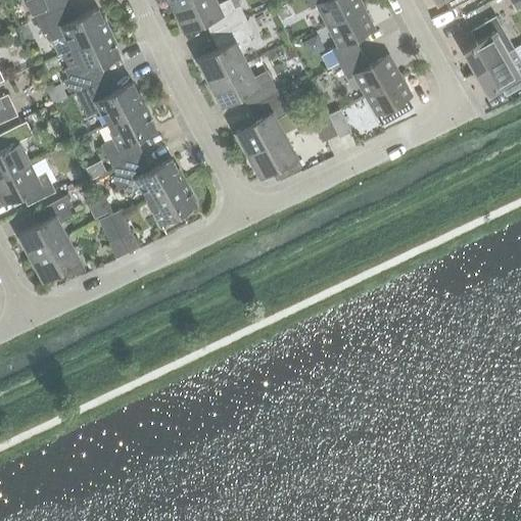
[(42,0),(28,6),(32,17),(65,4),(63,0),(42,0)]
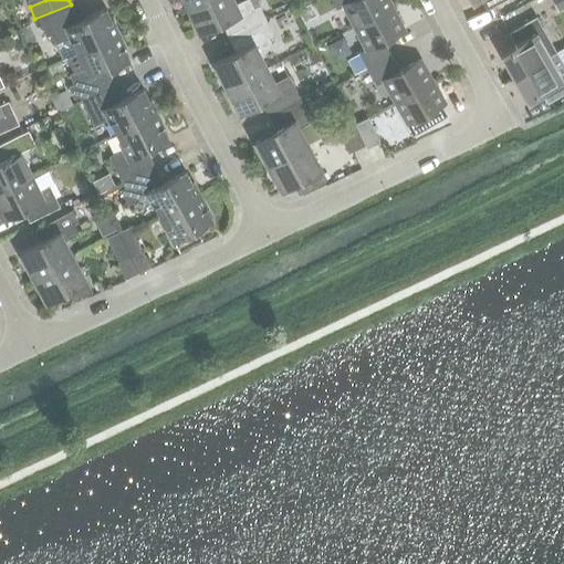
[(183,0),(188,10),(209,0),(183,0)]
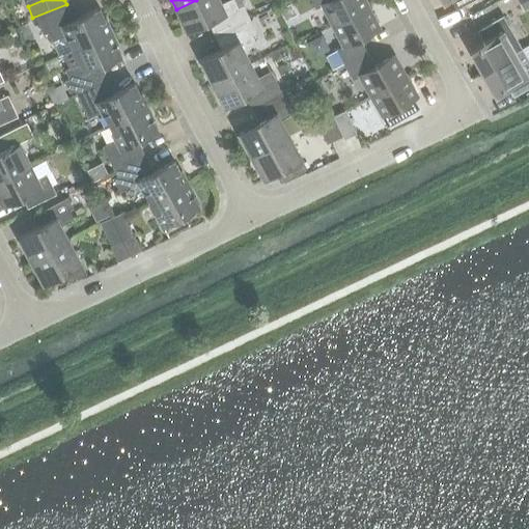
[(221,6),(218,0),(196,0),(176,9),(187,33),(213,21),(218,31),(248,18),(244,6),(239,8),(234,0),(221,6)]
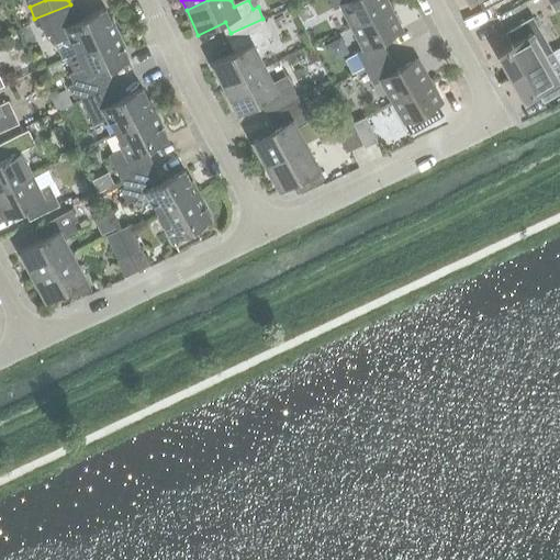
[(340,8),(351,30),(391,10),(385,0),(327,0),(334,11),(340,8)]
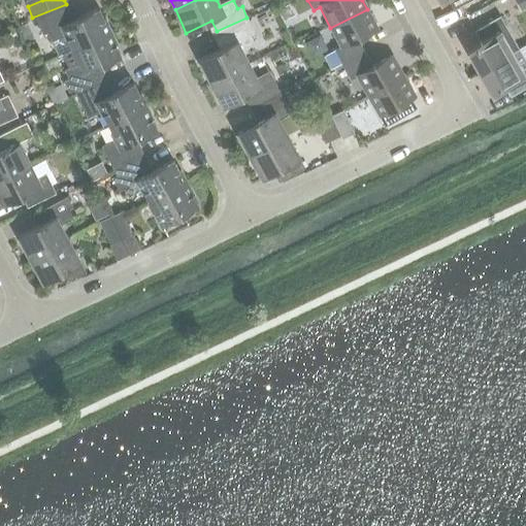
[(525,0),(515,0),(522,12),(525,10),(525,0)]
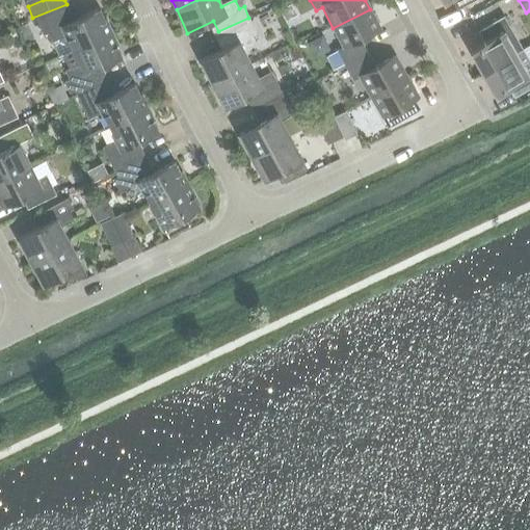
[(380,29),(370,9),(333,28),(343,49),(337,52),(345,67),(368,54),(361,40),(380,29)]
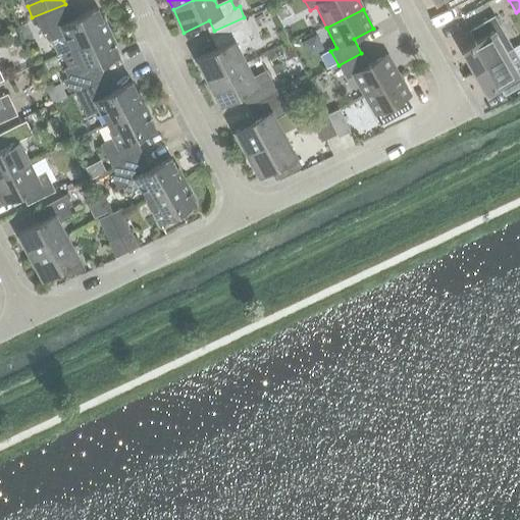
[(71,51),(109,34),(99,10),(72,21),(68,11),(38,24),(43,36),(48,34),(52,42),(65,37),(71,51)]
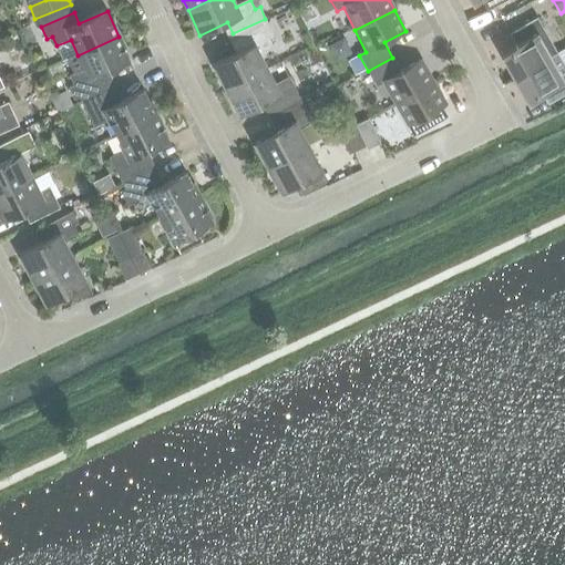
[(517,48),(502,55),(515,79),(551,59),(558,54),(538,20),(511,36),(517,48)]
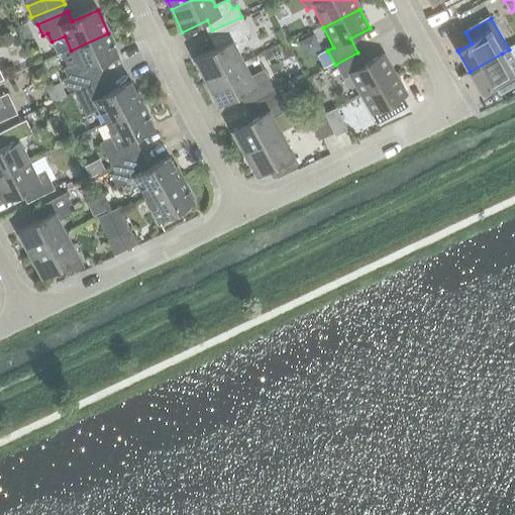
[(196,61),(207,83),(243,65),(236,50),(249,43),(245,35),(249,33),(244,22),(215,37),(220,47),(196,61)]
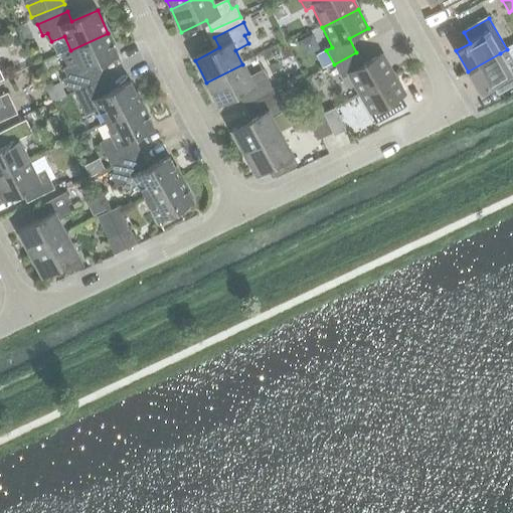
[(20,28),(24,35),(30,32),(27,25),(20,28)]
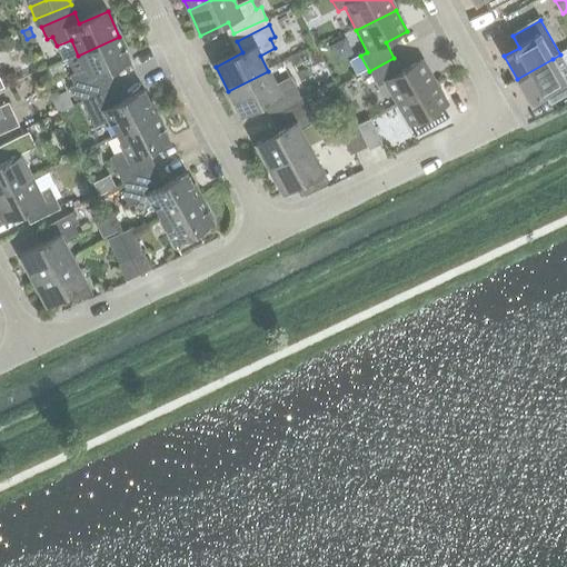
[(131,62),(119,37),(78,56),(79,57),(69,60),(76,75),(70,77),(75,87),(70,89),(75,101),(108,86),(102,75),(131,62)]
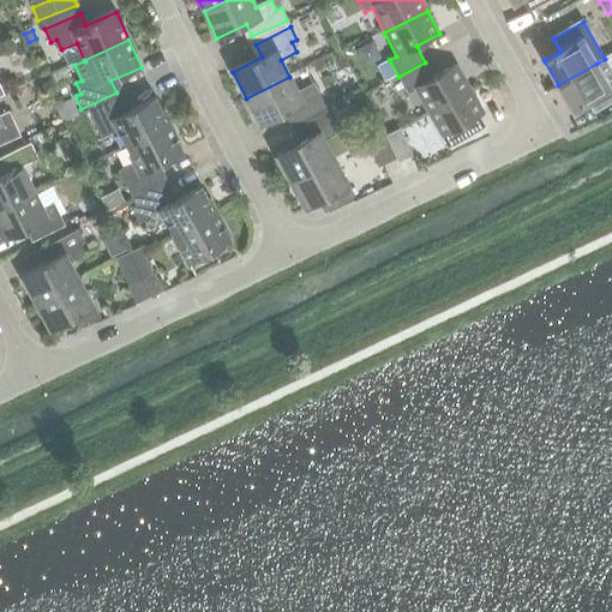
[(415,90),(429,114),(471,90),(457,66),(435,79),(425,63),(399,77),(408,95),(415,90)]
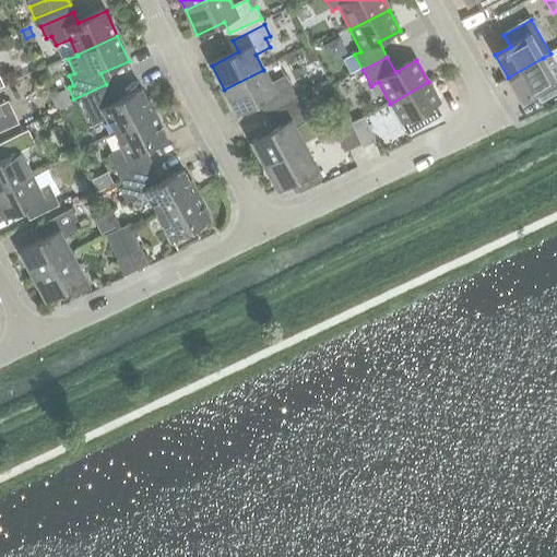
[(508,78),(521,101),(536,92),(543,104),(556,95),(556,80),(555,81),(543,58),(508,78)]
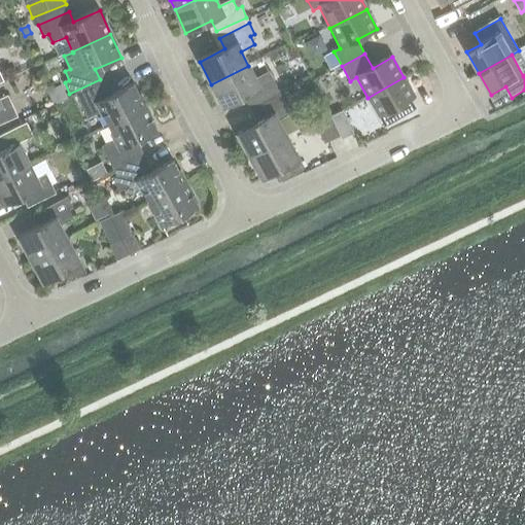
[(255,79),(248,66),(211,84),(222,107),(248,95),(253,105),(279,92),(269,73),(255,79)]
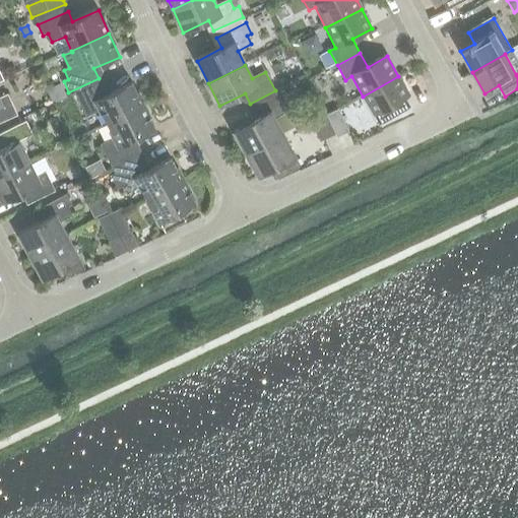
[(409,95),(398,76),(363,96),(374,116),(376,115),(382,124),(379,126),(380,127),(410,109),(408,110),(402,100),(409,95)]
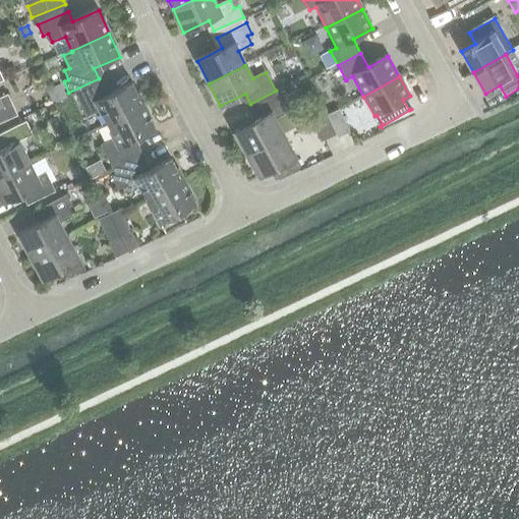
[(100,111),(107,125),(145,107),(132,83),(108,97),(102,87),(77,99),(87,118),(100,111)]
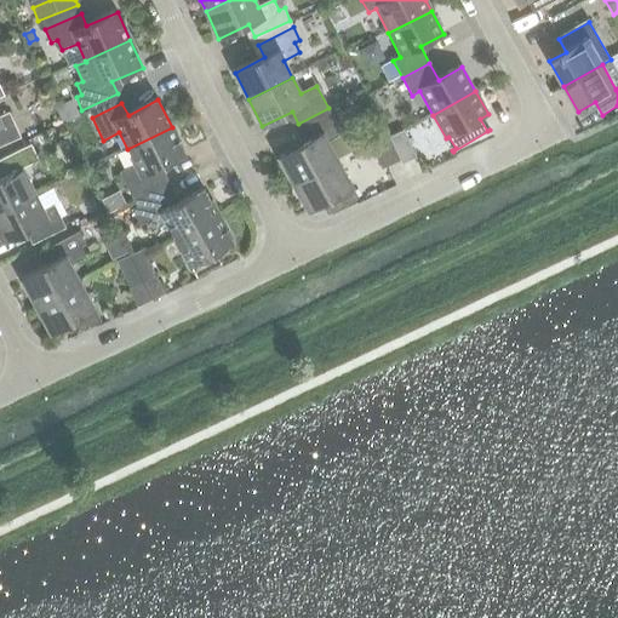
[(0,118),(0,148),(21,139),(10,114),(0,118)]
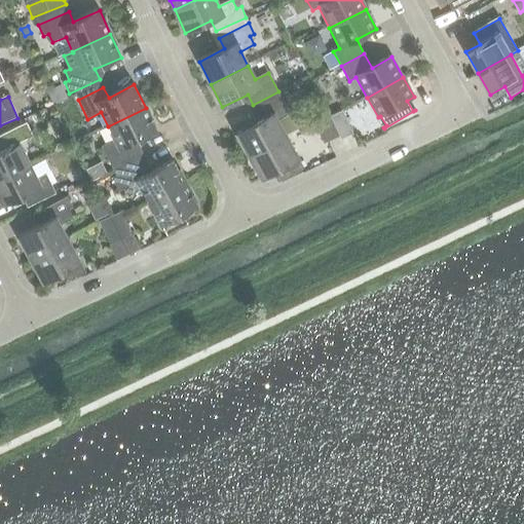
[(249,156),(286,136),(299,128),(281,97),(256,110),(261,120),(236,134),(249,156)]
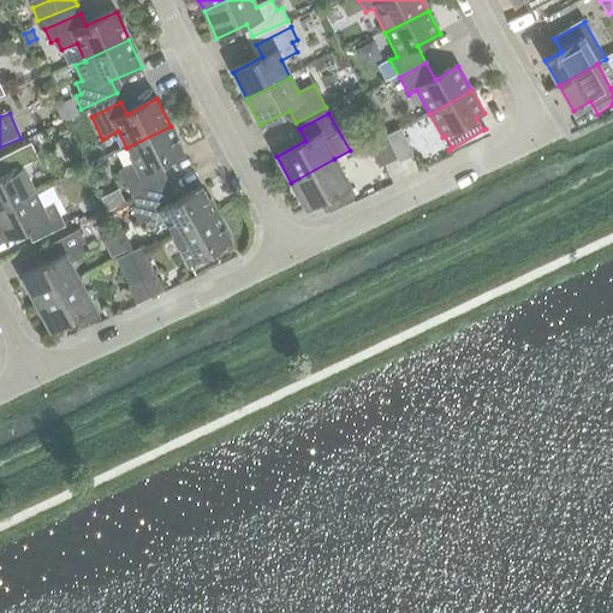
[(184,153),(171,126),(126,148),(135,165),(119,172),(131,195),(160,180),(154,168),(184,153)]
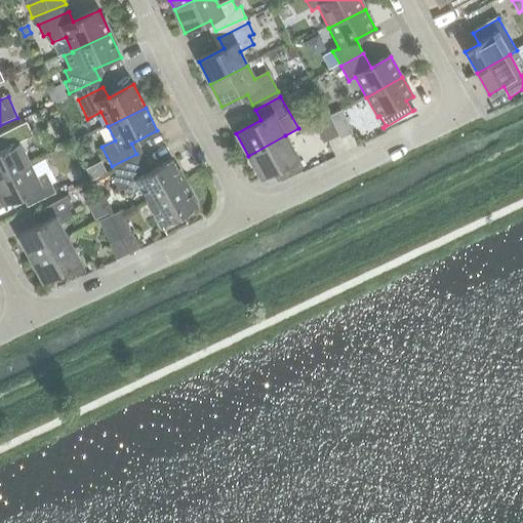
[(342,111),(329,117),(340,139),(353,134),(342,111)]
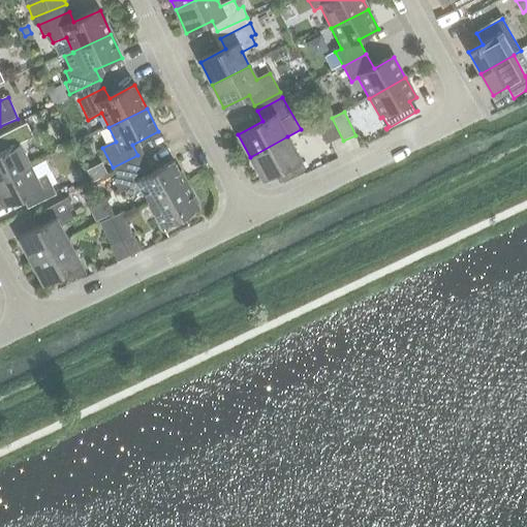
[(315,122),(326,145),(341,137),(330,115),(315,122)]
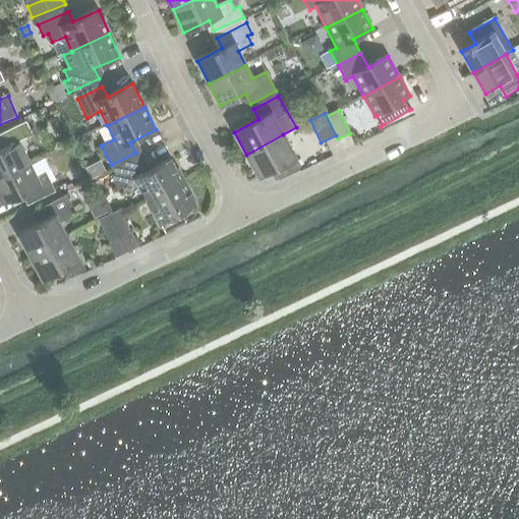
[(0,151),(0,173),(26,161),(18,142),(33,135),(26,123),(0,135),(0,151),(0,152),(0,151)]
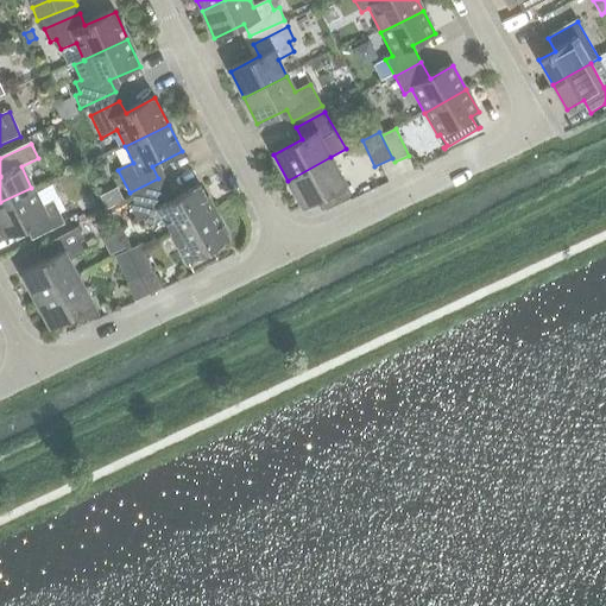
[(352,195),(330,157),(288,181),(302,207),(332,191),(338,203),(352,195)]
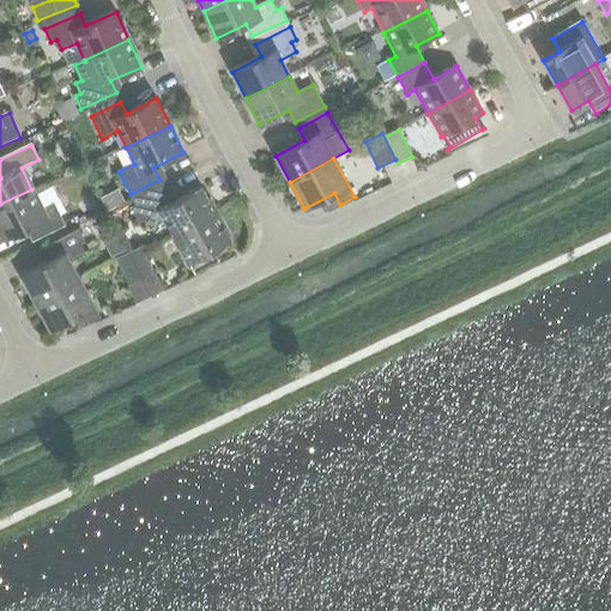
[(164,222),(174,237),(217,213),(201,187),(173,204),(164,189),(131,209),(139,223),(144,221),(150,230),(164,222)]
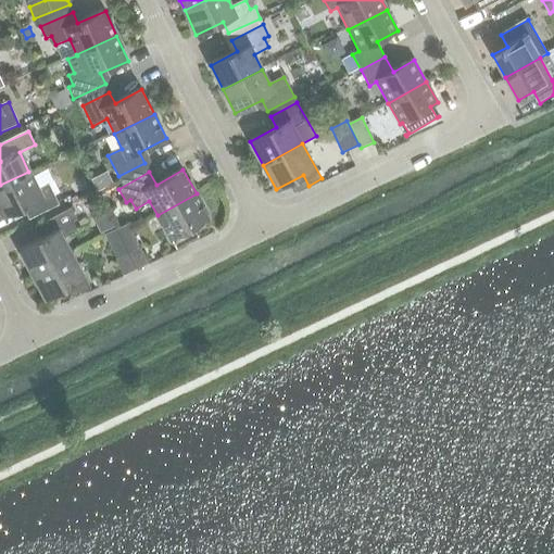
[(38,190),(28,172),(0,185),(0,212),(3,218),(24,209),(29,221),(59,205),(49,185),(38,190)]
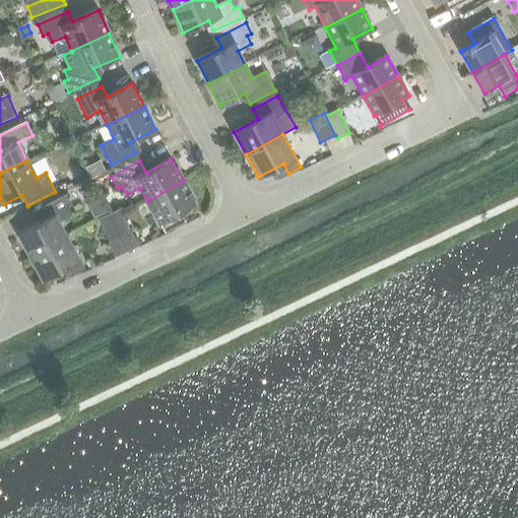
[(196,203),(184,181),(147,201),(166,234),(177,227),(172,217),(196,203)]
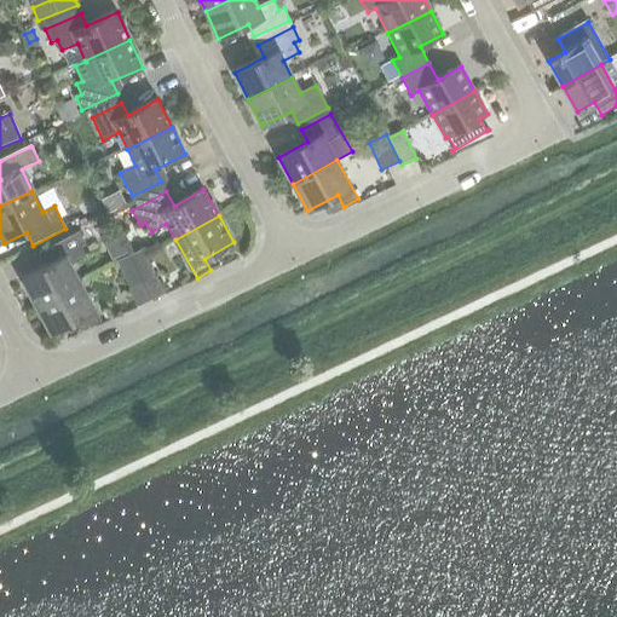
[(36,306),(80,283),(70,266),(86,258),(81,248),(86,244),(79,232),(45,252),(51,264),(22,280),(36,306)]
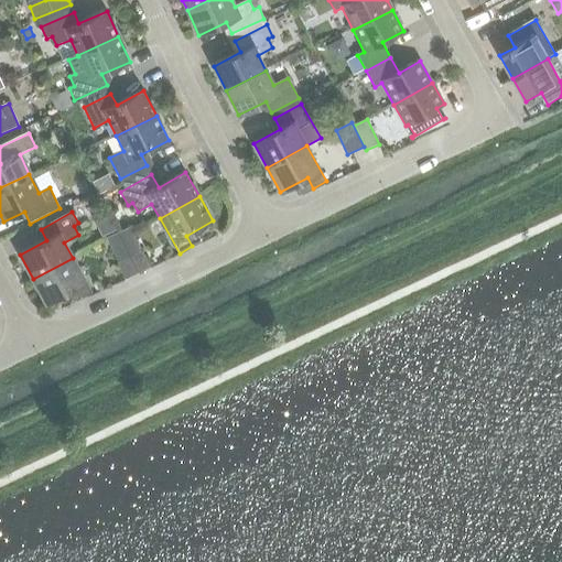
[(119,234),(130,258),(142,254),(130,228),(119,234)]
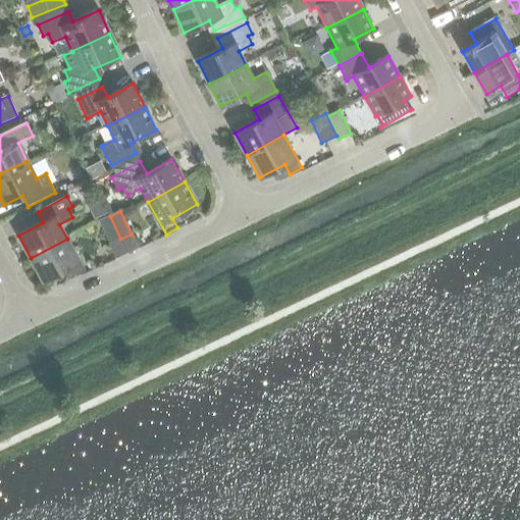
[(120,239),(110,216),(99,220),(110,244),(120,239)]
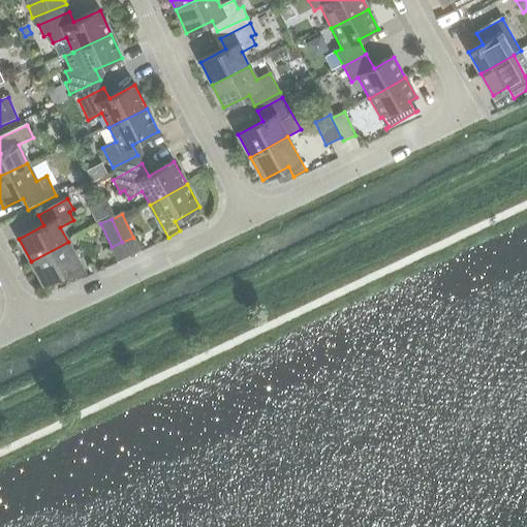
[(86,274),(68,242),(31,261),(43,284),(68,271),(74,281),(86,274)]
